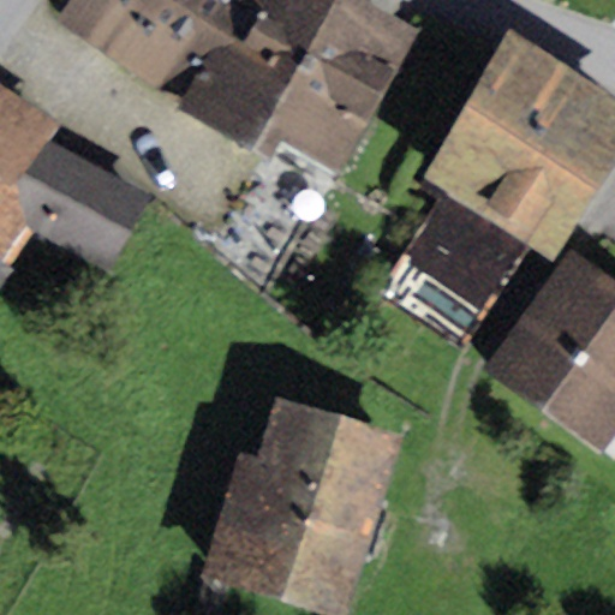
[(236,0),(69,0),(57,19),(180,101),(236,0)]
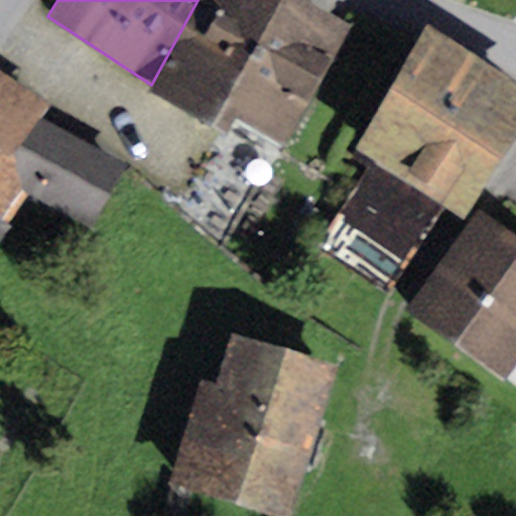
[(353,25),(307,0),(198,0),(151,85),(148,91),(228,130),(237,116),(281,142),(353,25)]
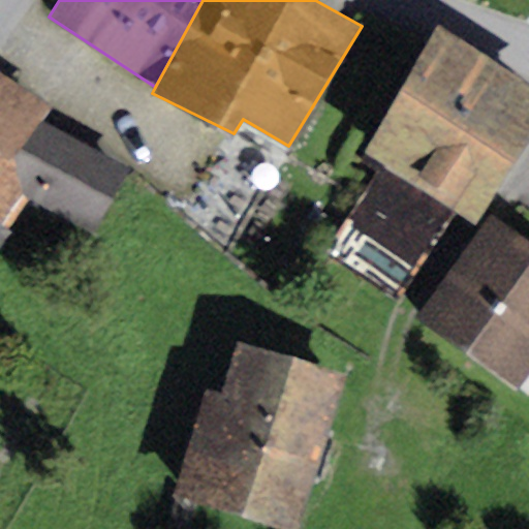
[(528,134),(528,88),(439,31),(363,151),(381,161),(322,253),(395,300),(455,206),(475,218),(528,134)]
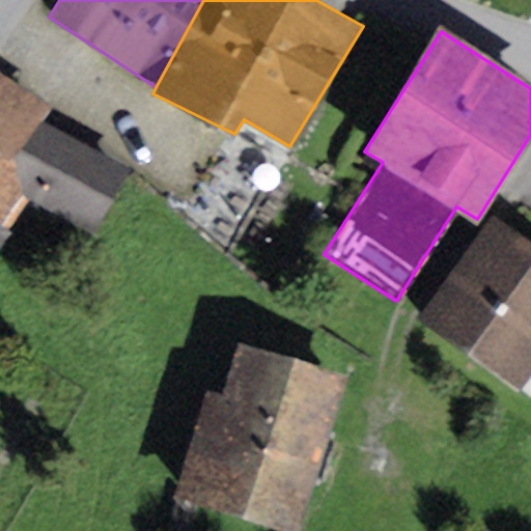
[(0,71),(0,159),(17,170),(26,193),(30,195),(93,229),(128,166),(52,107),(0,71)]
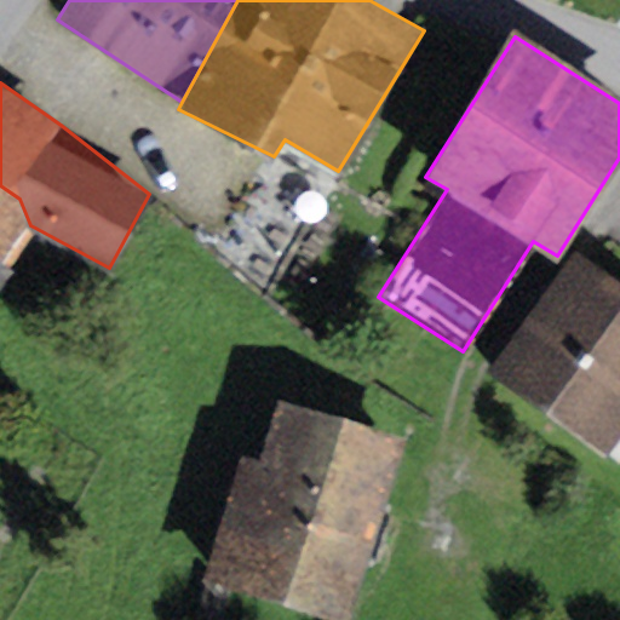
[(19,199),(0,185),(0,276),(35,228),(30,225),(19,199)]
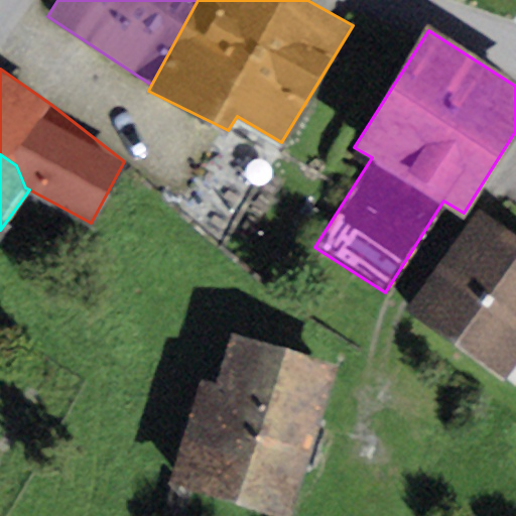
[(515,362),(515,235),(478,208),(406,309),(505,379),(515,362)]
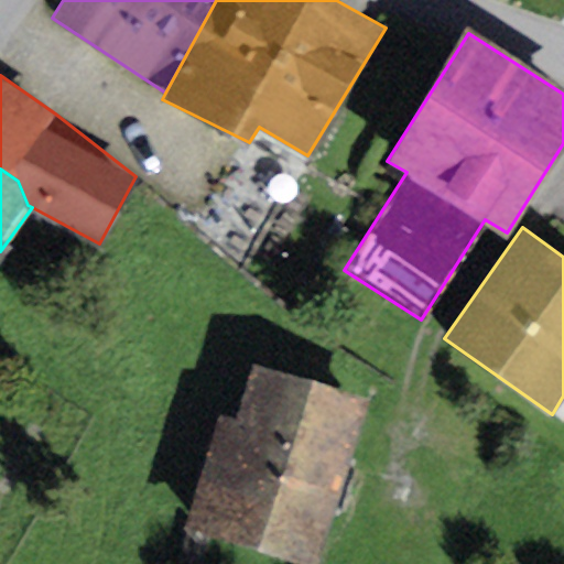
[(315,563),(367,399),(252,364),(237,418),(220,413),(186,525),(313,563),(315,563)]
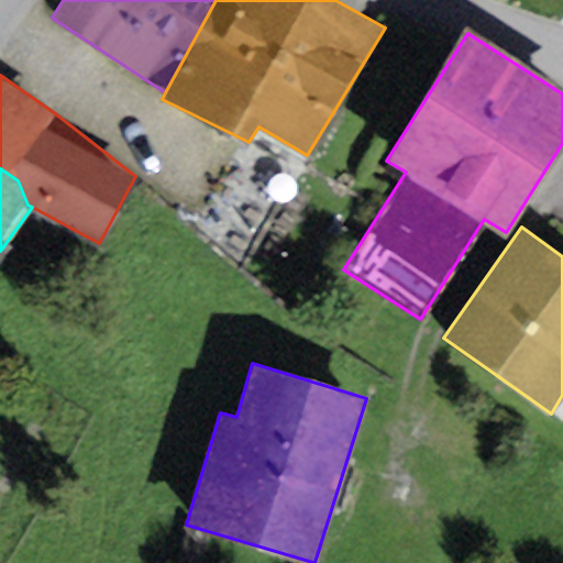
All buildings are outlined.
